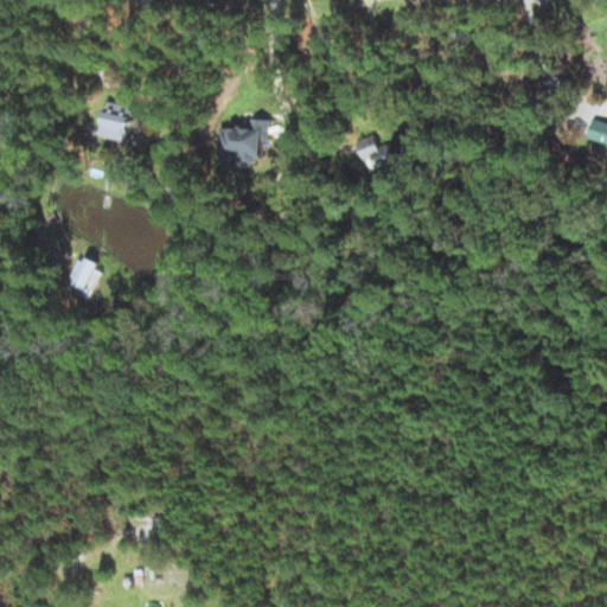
[(101,135),(127,141),(135,107),(109,101),(101,135)]
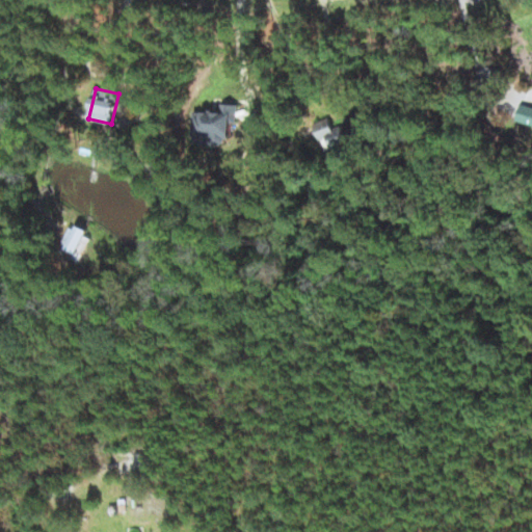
[(192,110),(191,142),(229,144),(230,123),(236,124),(237,104),(220,103),(220,112),(192,110)]
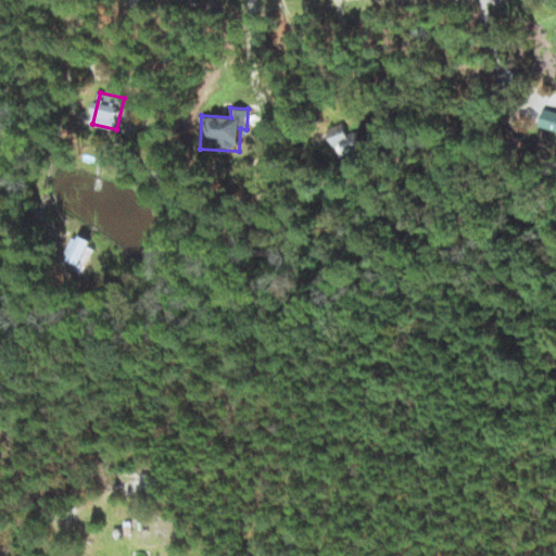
[(555,111),(545,108),(540,125),(555,130),(555,111)]
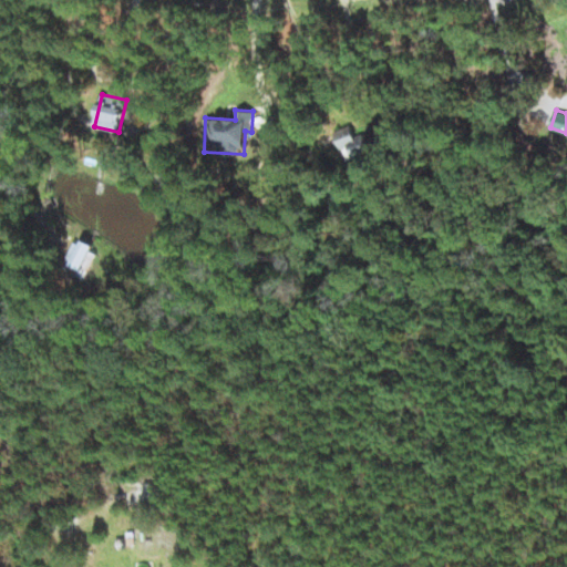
[(353,136),(351,126),(337,131),(344,161),(387,150),(380,121),(366,125),(368,133),(353,136)]
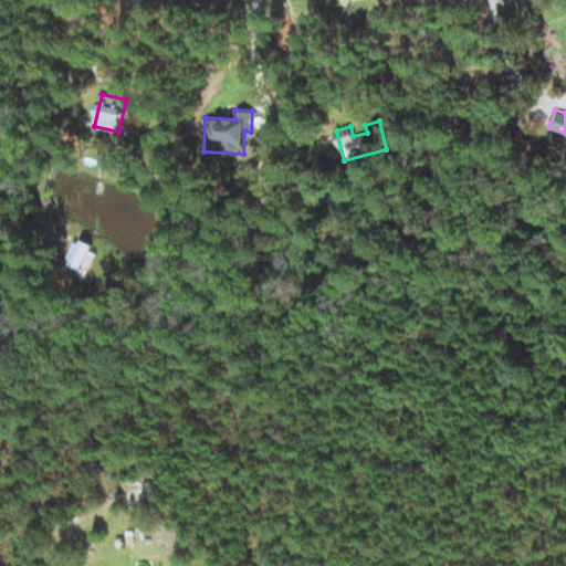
[(85,279),(98,247),(82,239),(69,272),(85,279)]
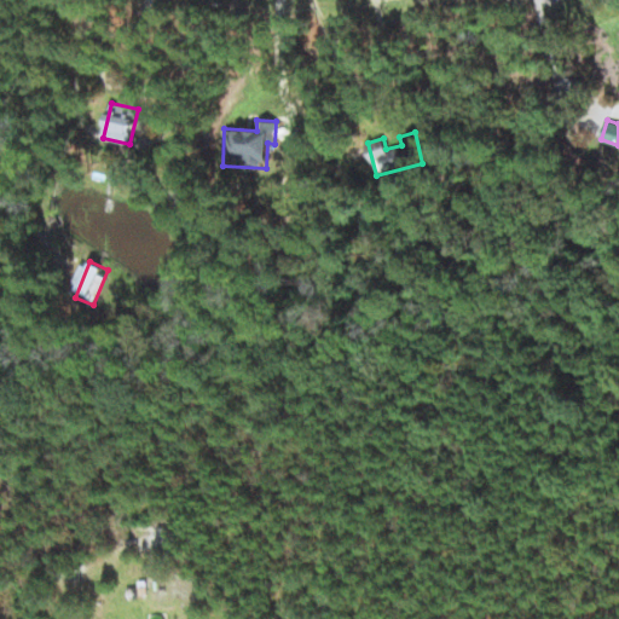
All buildings are outlined.
